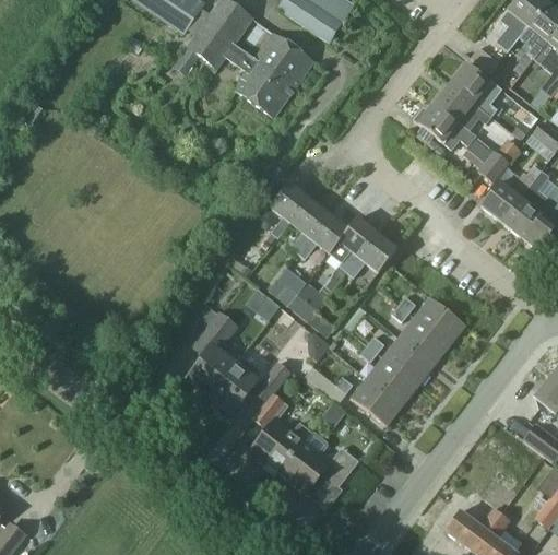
[(206,2),(203,0),(132,0),(183,35),(185,33),(191,38),(186,47),(217,69),(226,57),(247,71),(234,89),(273,116),(313,60),(274,33),(256,58),(236,44),(254,18),(229,0),(217,0),(210,12),(203,8),(206,2)]
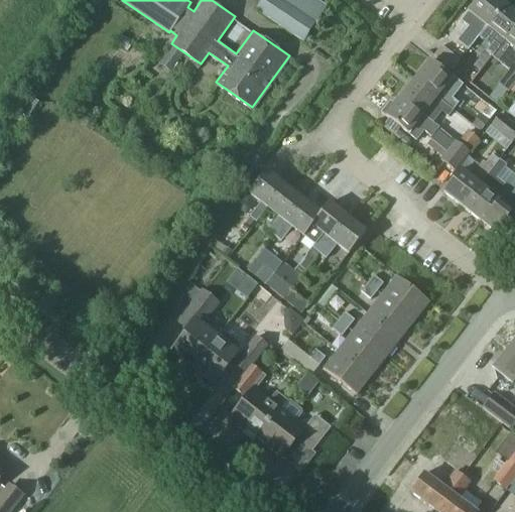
[(260,0),(256,6),(303,39),(329,4),(322,0),(260,0)]
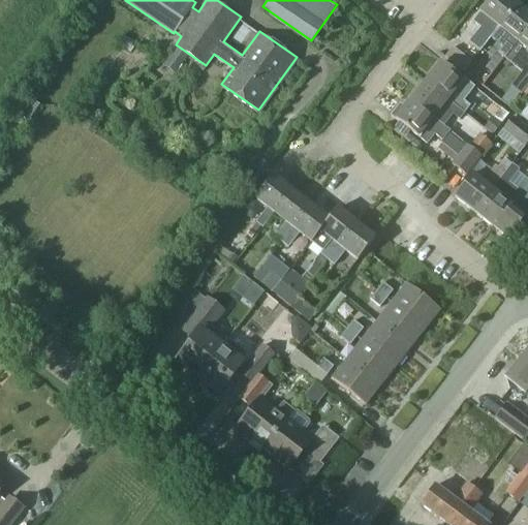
[(499,24),(518,1),(517,0),(488,0),(478,11),(488,20),(470,41),(480,50),(500,24),(499,24)]
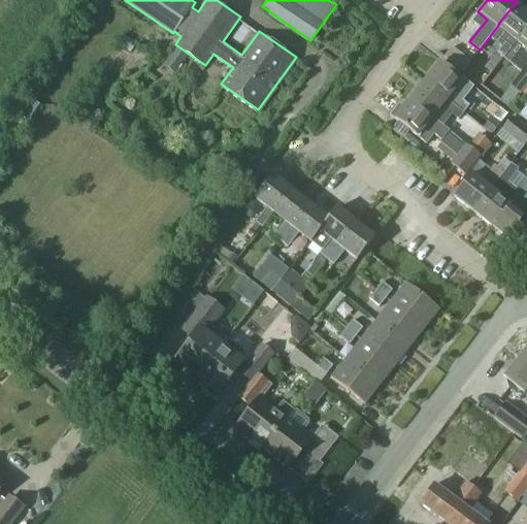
[(504,55),(526,25),(526,9),(517,1),(498,24),(499,24),(511,33),(497,50),(504,55)]
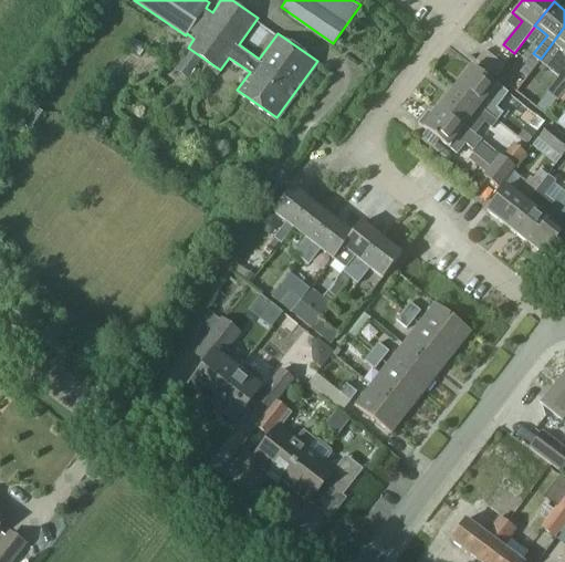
[(564,27),(541,59),(558,73),(546,90),(556,99),(564,87),(564,27)]
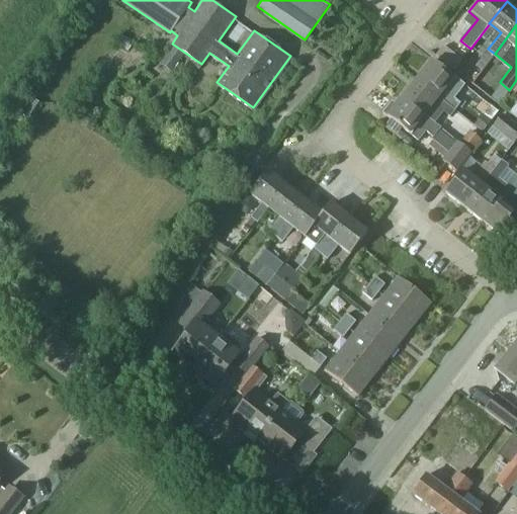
[(436,53),(455,68),(462,58),(444,43),(436,53)]
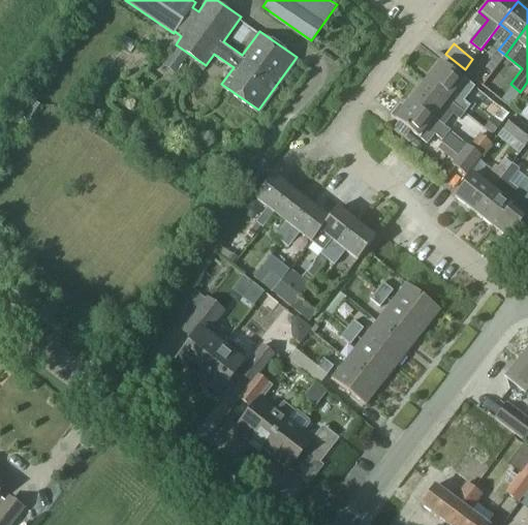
[(426,79),(448,97),(465,110),(470,103),(463,98),(474,85),(463,75),(462,78),(439,61),(426,79)]
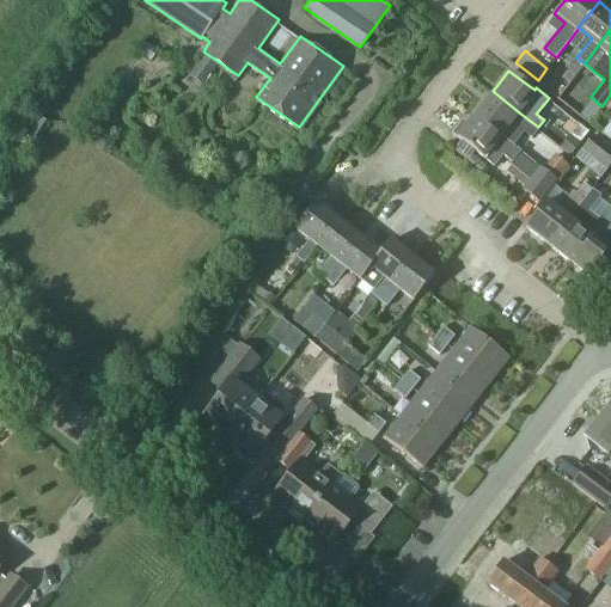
[(547,134),(538,127),(519,112),(493,91),(476,112),(502,134),(512,121),(539,142),(547,134)]
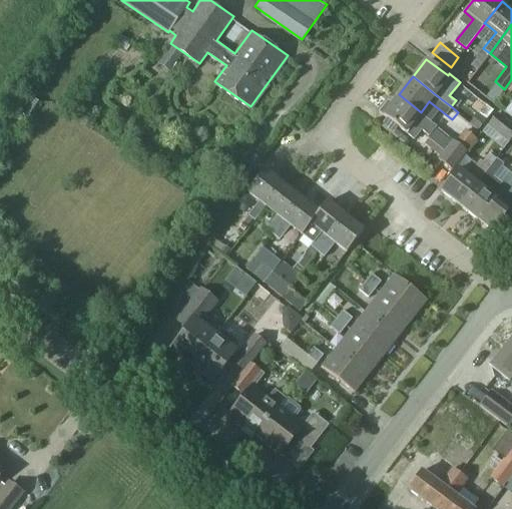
[(421,128),(429,135),(437,124),(421,112),(399,94),(393,102),(388,98),(379,109),(414,137),(421,128)]
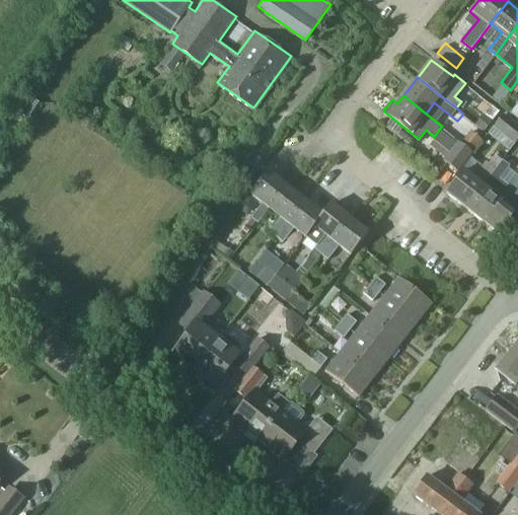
[(517,123),(503,112),(493,125),(514,142),(517,137),(517,123)]
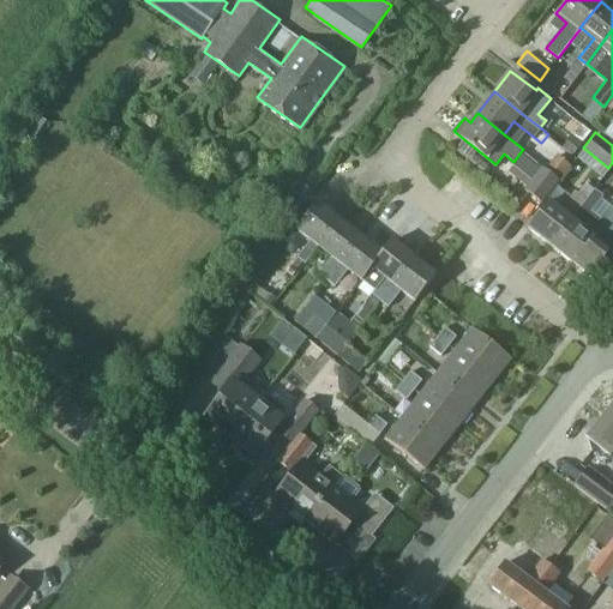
[(533,176),(542,164),(523,149),(514,162),(533,176)]
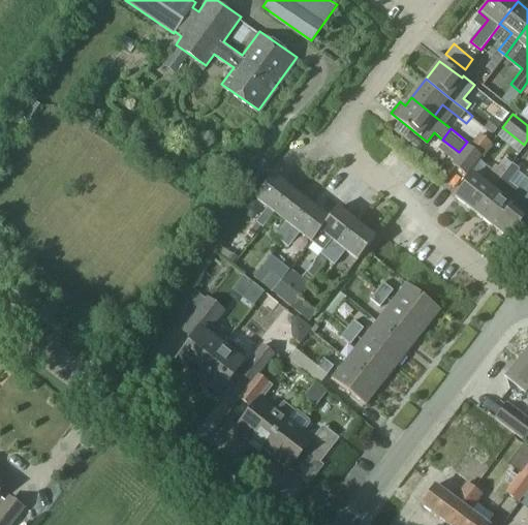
[(483,153),(493,140),(478,128),(468,143),(483,153)]
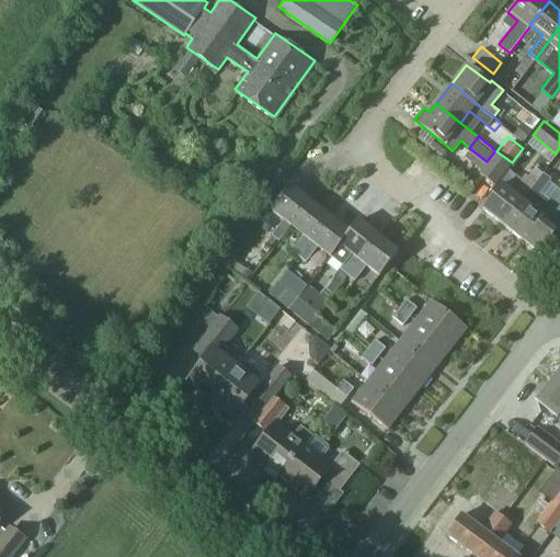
[(479,171),(482,174),(495,184),(512,163),(495,150),(479,171)]
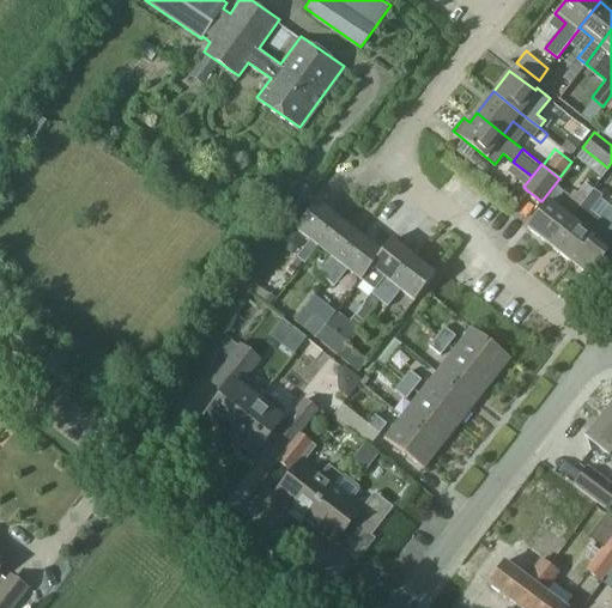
[(550,242),(593,187),(586,181),(563,210),(547,199),(527,225),(550,242)]
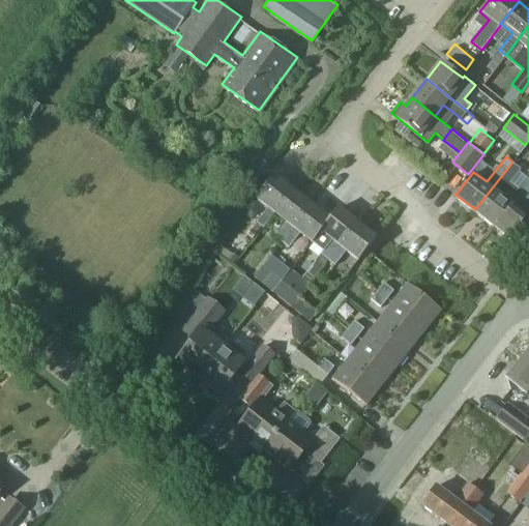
[(494,224),(521,190),(509,180),(513,176),(506,170),(513,162),(512,162),(475,209),(494,224)]
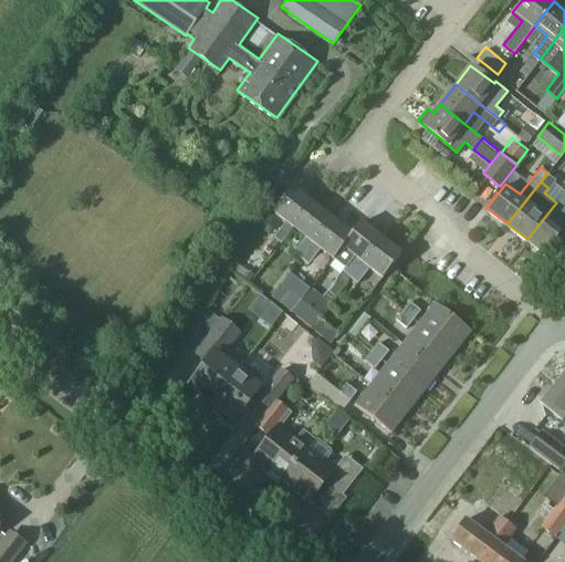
[(294,225),(313,200),(293,185),(274,208),(288,218),(275,235),(282,240),(294,225)]
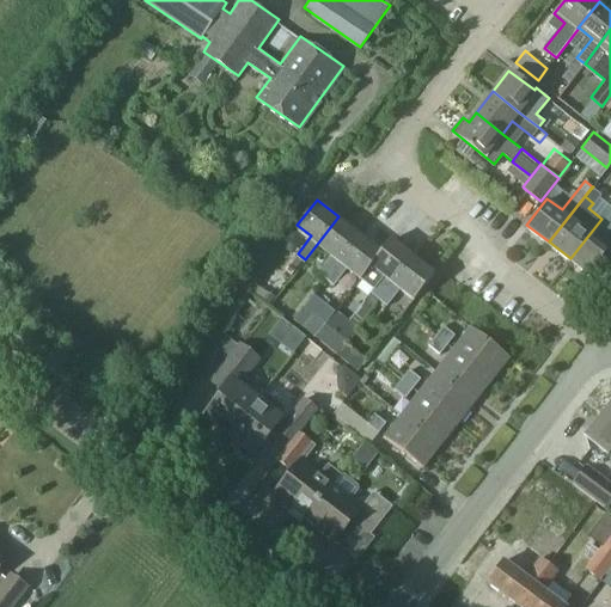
[(610,206),(602,219),(570,258),(593,276),(610,251),(610,232),(610,206)]
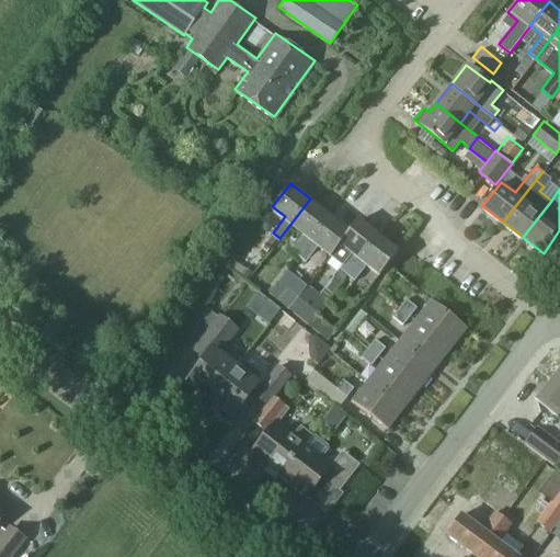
[(299,253),(330,214),(310,199),(292,223),(304,232),(293,248),(299,253)]
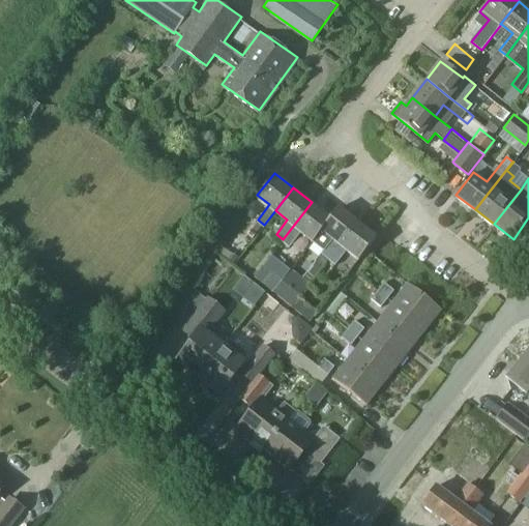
[(312,239),(340,206),(339,205),(329,216),(312,202),(283,239),(290,245),(301,230),(312,239)]
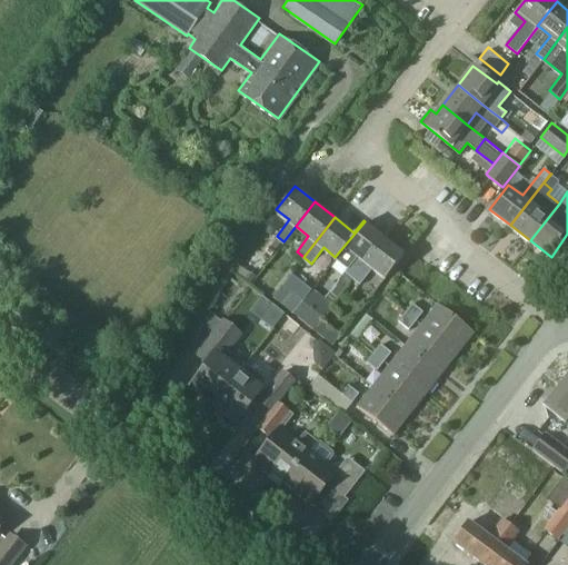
[(352,276),(384,237),(365,221),(335,257),(348,267),(346,270),(352,276)]
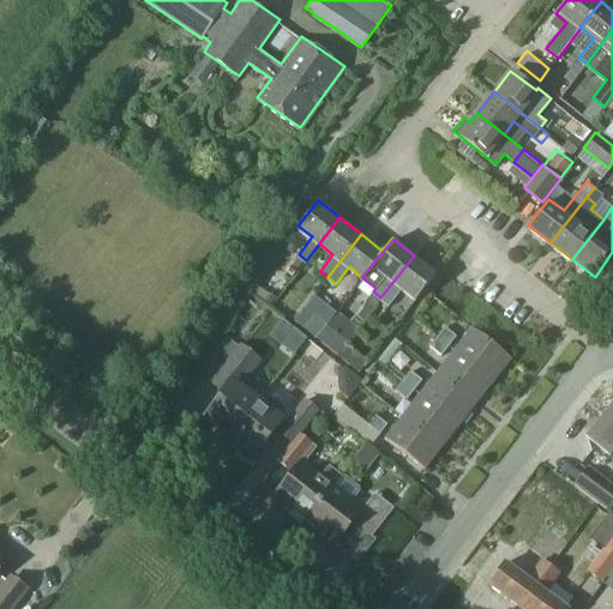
[(414,255),(380,297),(389,305),(402,288),(415,299),(436,272),(414,255)]
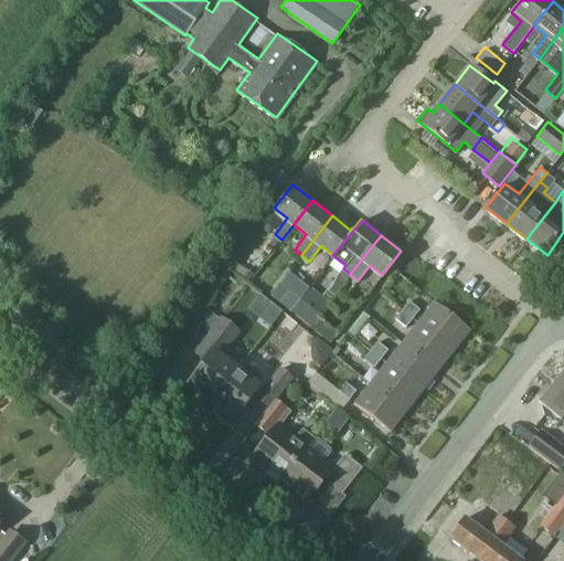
[(265,293),(285,308),(294,295),(275,281),(265,293)]
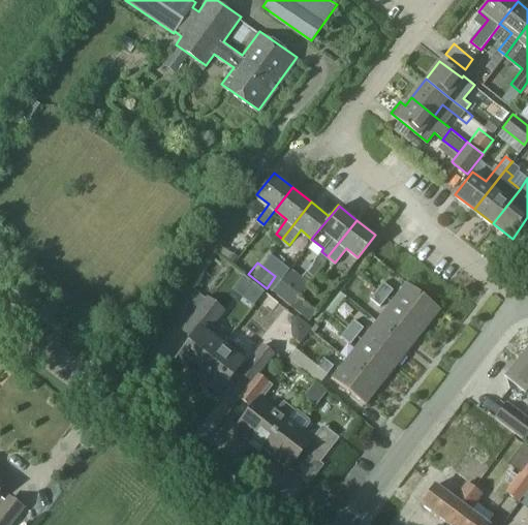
[(264,291),(266,289),(254,280),(244,273),(233,287),(254,304),(264,291)]
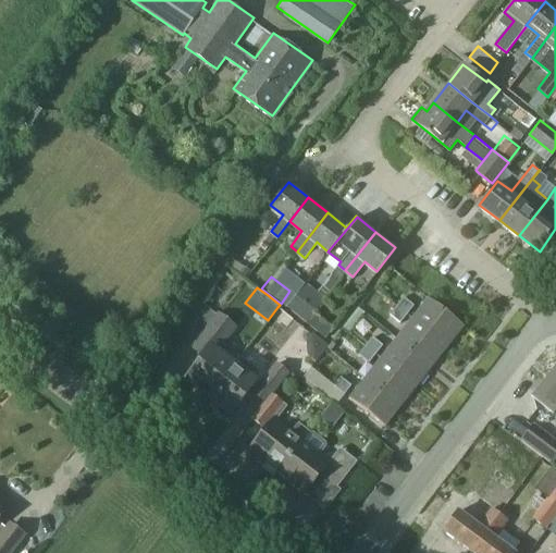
[(405,295),(397,305),(407,312),(415,303),(405,295)]
